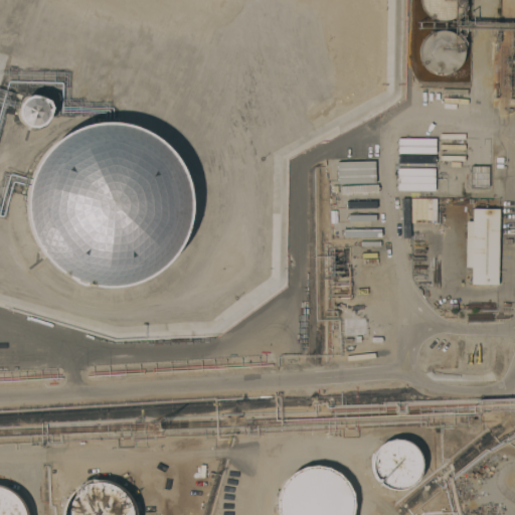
[(424,12),(422,10),(420,4),(419,0),(464,0),(461,10),(458,14),(456,16),(452,18),(448,20),(439,20),(432,18),(428,16),(424,12)]
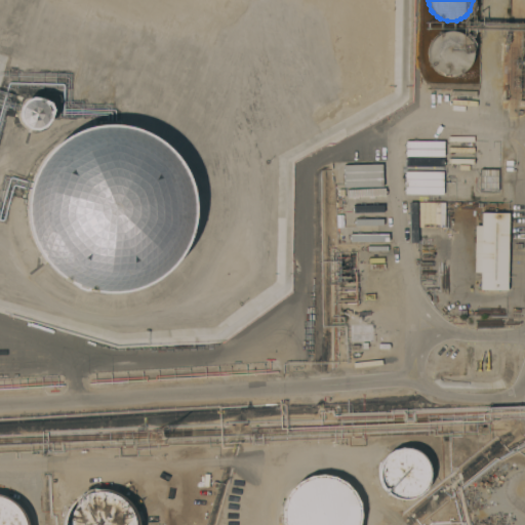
[(428,56),(427,52),(429,45),(430,42),(434,38),(437,35),(443,32),(449,31),(454,32),(460,34),(468,40),(470,44),(472,53),(471,59),(468,66),(466,68),(463,70),(456,74),(449,75),(442,75),(439,73),(435,70),(431,66),(428,56)]
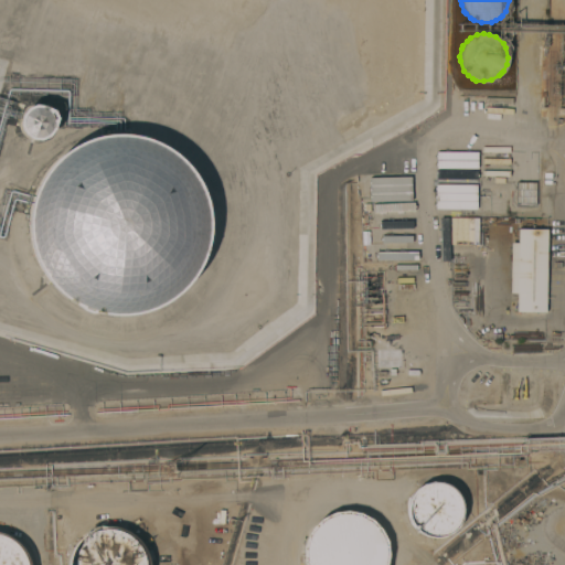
[(40,144),(56,116),(33,102),(17,129),(40,144)]
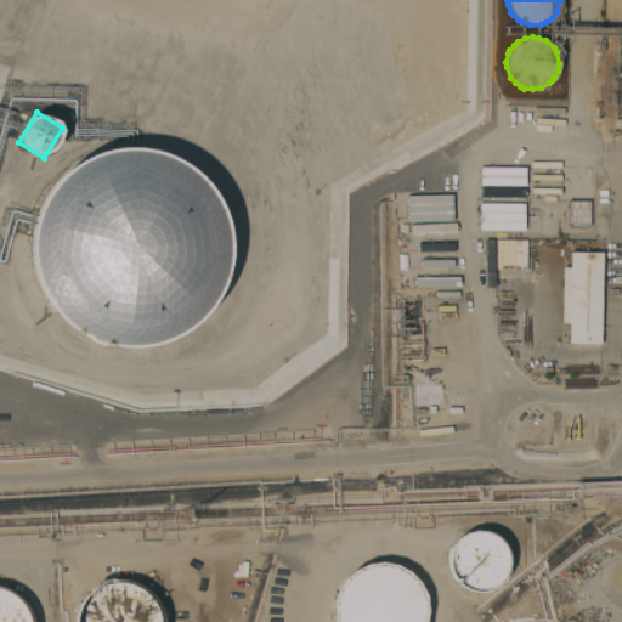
[(137,134),(152,136),(147,169),(133,167),(137,134)]
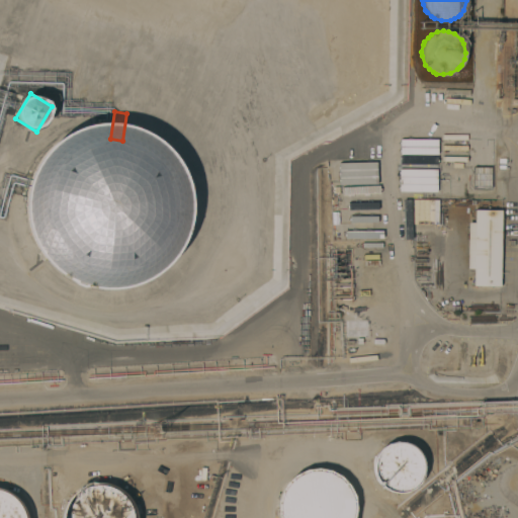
[(110,141),(122,143),(118,161),(107,159),(110,141)]
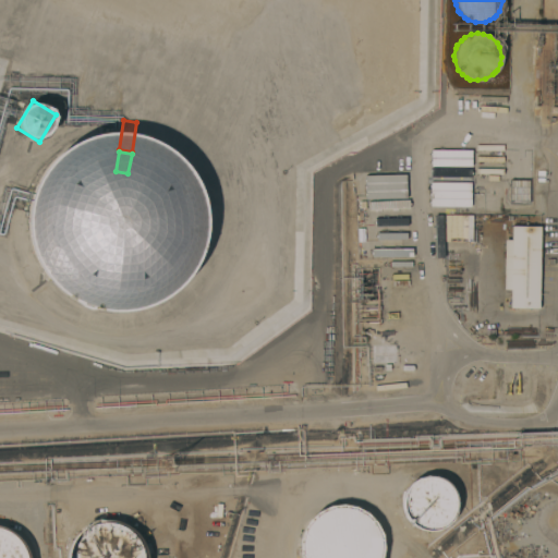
[(364,199),(404,198),(404,174),(364,176),(364,199)]
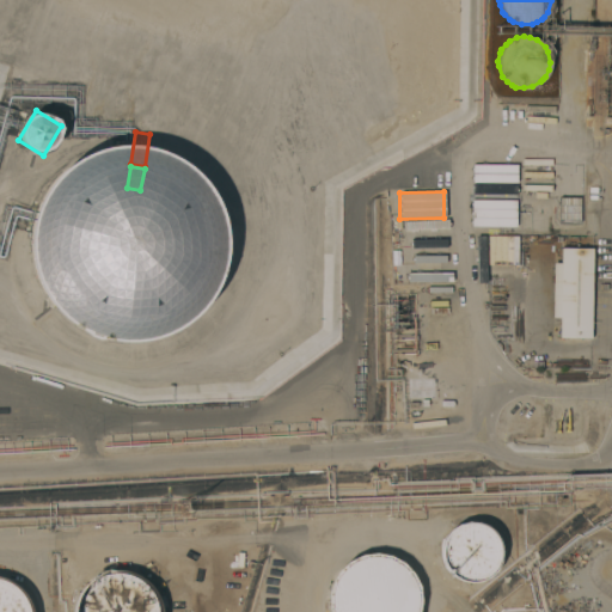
[(488,236),(499,236),(500,264),(488,264),(488,236)]
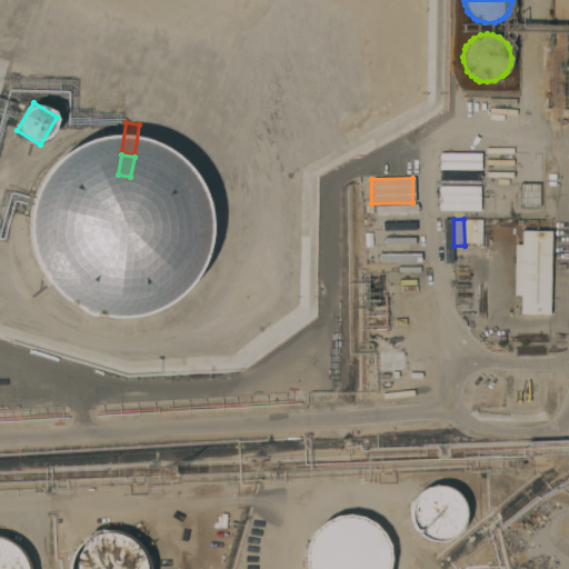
[(520,296),(512,295),(513,245),(520,245),(520,230),(550,231),(549,315),(519,313),(520,296)]
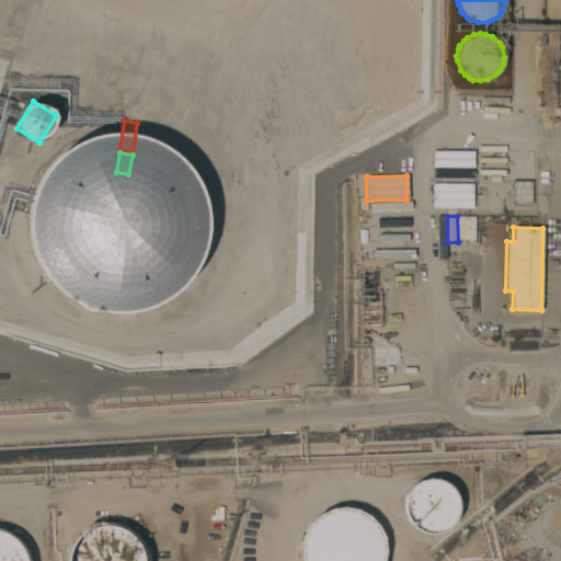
[(405,496),(407,492),(412,485),(414,483),(423,479),(427,478),(435,479),(442,481),(446,482),(453,489),(457,496),(458,502),(458,510),(457,516),(455,521),(447,528),(438,533),(433,534),(425,534),(418,530),(405,522),(401,512),(405,496)]
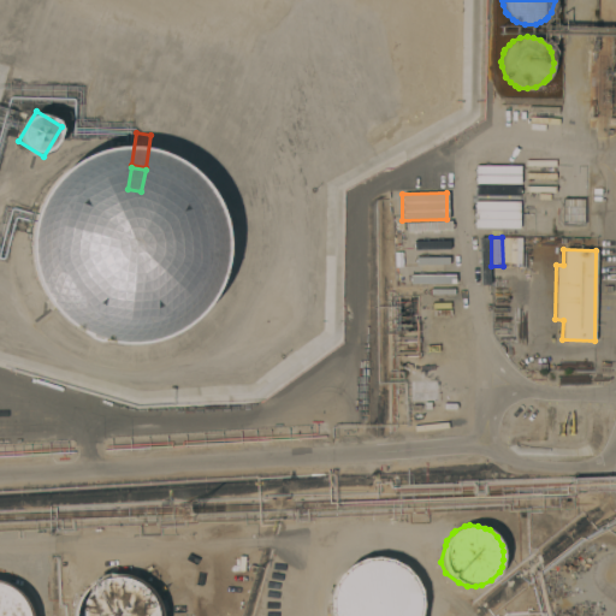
[(332,615),(332,614),(332,599),(335,587),(341,578),(343,573),(351,567),(362,562),(378,561),(386,562),(394,564),(403,572),(407,575),(412,580),(415,588),(418,594),(418,608),(415,615),(332,615)]
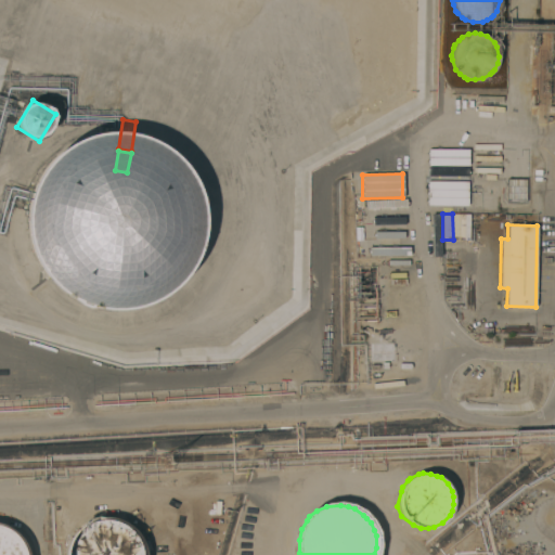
[(66,554),(66,551),(67,544),(69,540),(76,530),(78,528),(86,523),(89,519),(97,517),(102,518),(110,518),(121,520),(133,529),(140,537),(142,542),(145,552),(145,554),(66,554)]
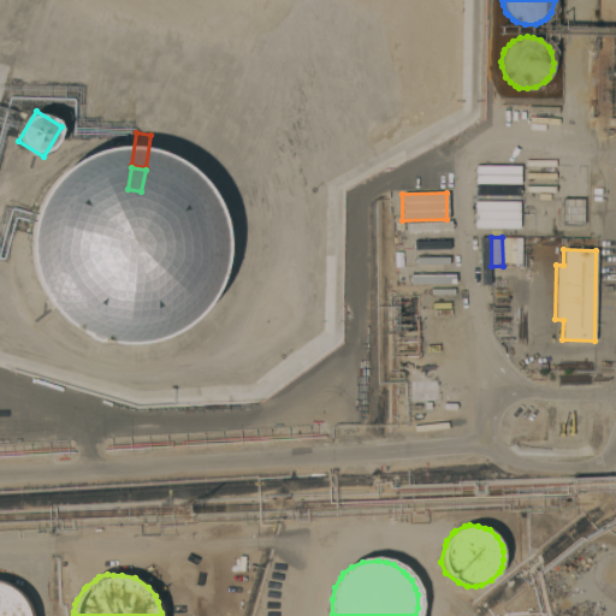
[(0,615),(0,581),(10,585),(22,594),(29,608),(31,615),(0,615)]
